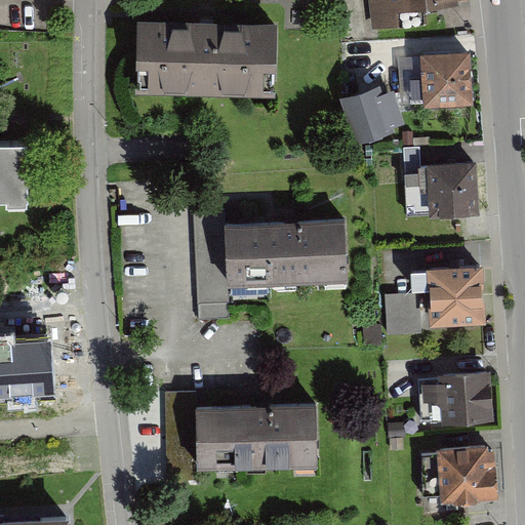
[(459,0),(392,0),(394,12),(460,4),(459,0)]
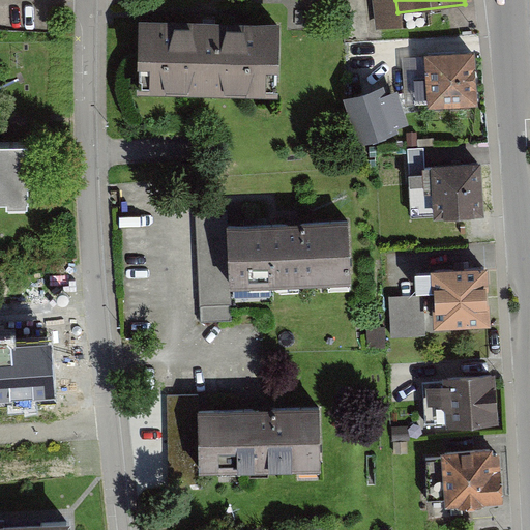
[(282,25),(138,21),(136,94),(280,98),(282,25)]
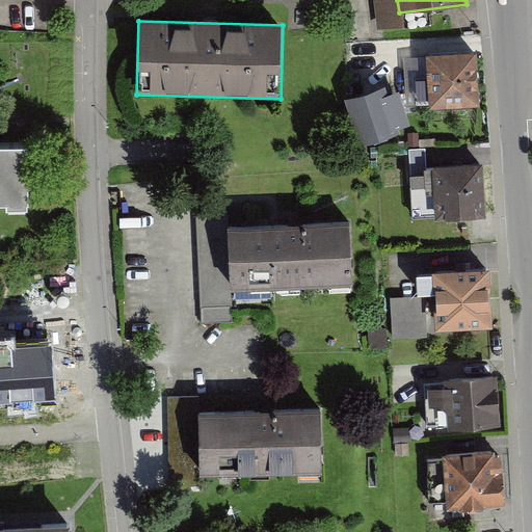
[(476,45),(427,48),(430,103),(480,100),(476,45)]
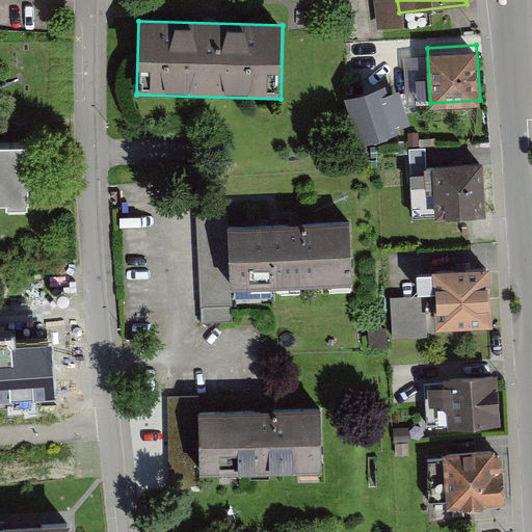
[(383,87),(350,98),(363,135),(395,125),(383,87)]
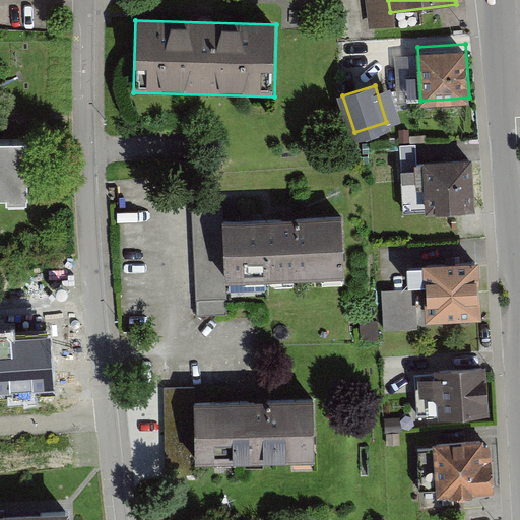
[(0,205),(26,204),(25,144),(0,144),(0,205)]
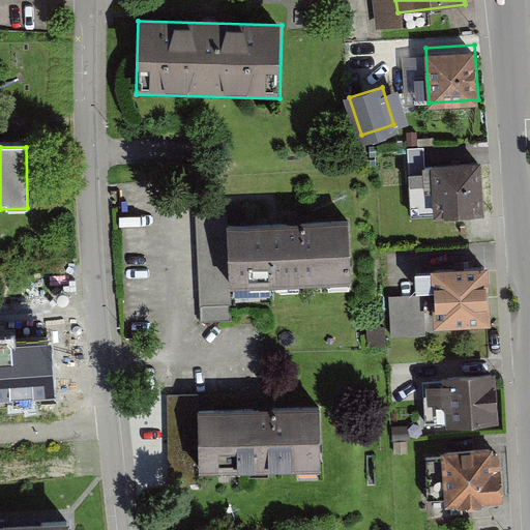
[(467,164),(433,166),(436,215),(488,213),(486,163),(467,164)]
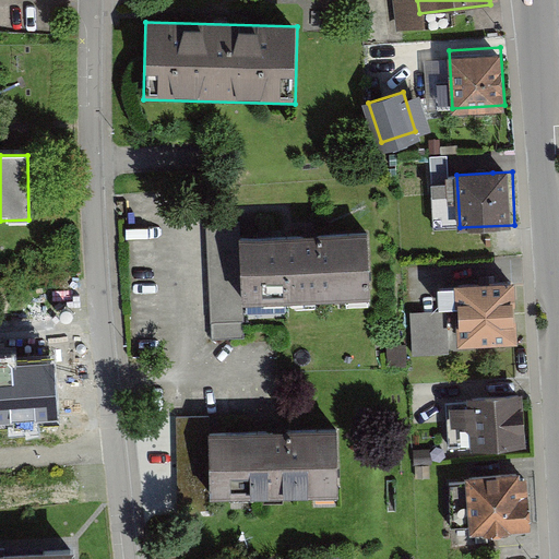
[(367,234),(240,241),(244,306),(370,298),(367,234)]
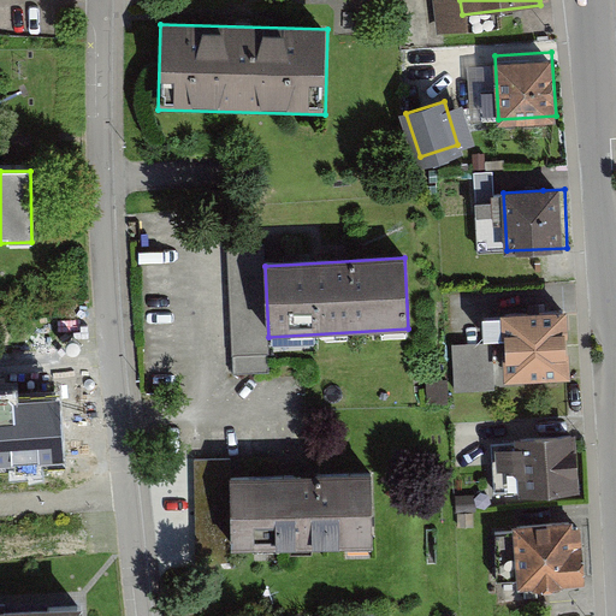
[(568,302),(502,306),(505,373),(572,369),(568,302)]
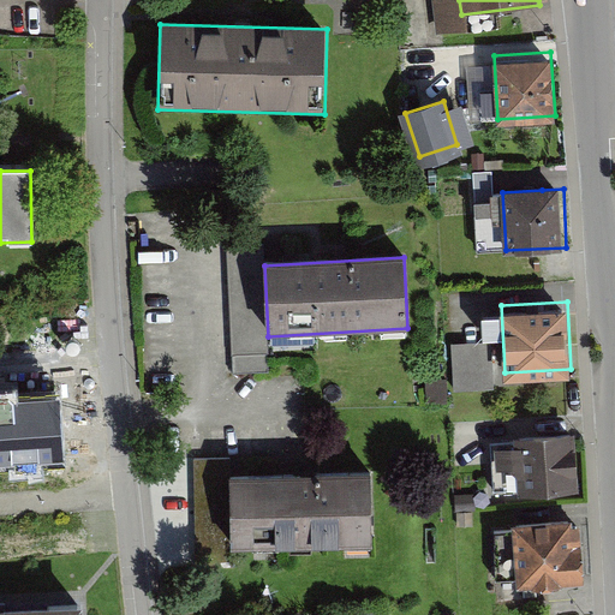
[(491,340),(452,341),(454,389),(494,387),(491,340)]
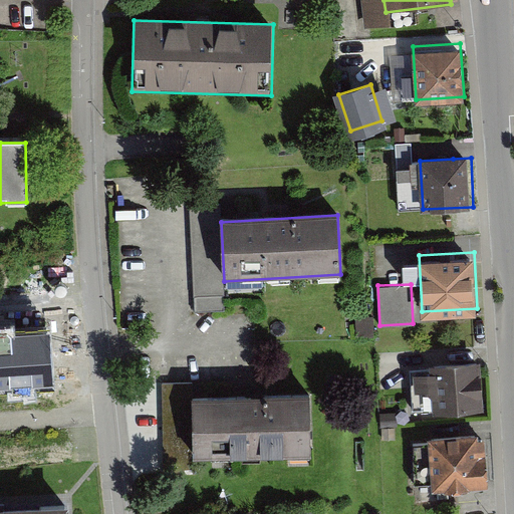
[(0,373),(12,373),(13,388),(34,386),(33,376),(51,375),(48,330),(11,332),(10,324),(0,324),(0,373)]
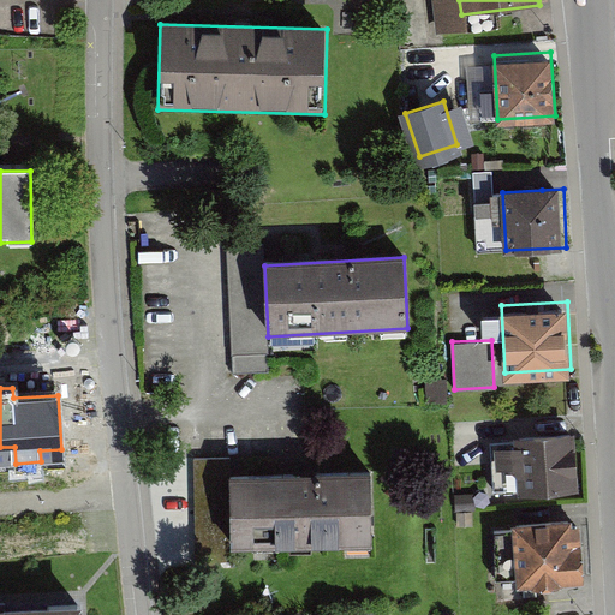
[(583,441),(502,443),(503,501),(584,500),(583,441)]
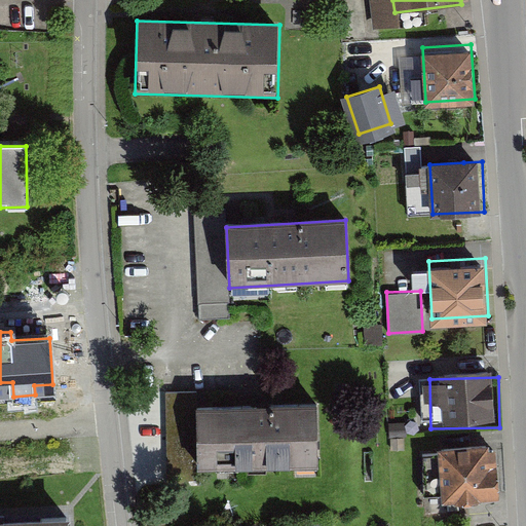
[(316,407),(196,412),(198,477),(318,472),(316,407)]
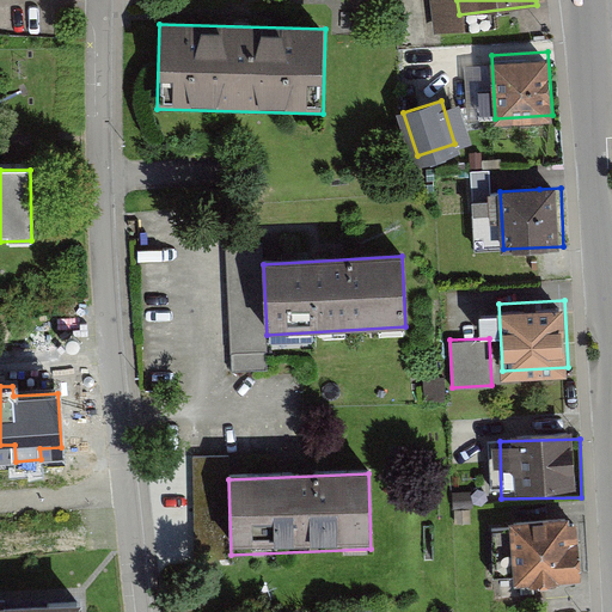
[(583,525),(507,528),(510,591),(586,587),(583,525)]
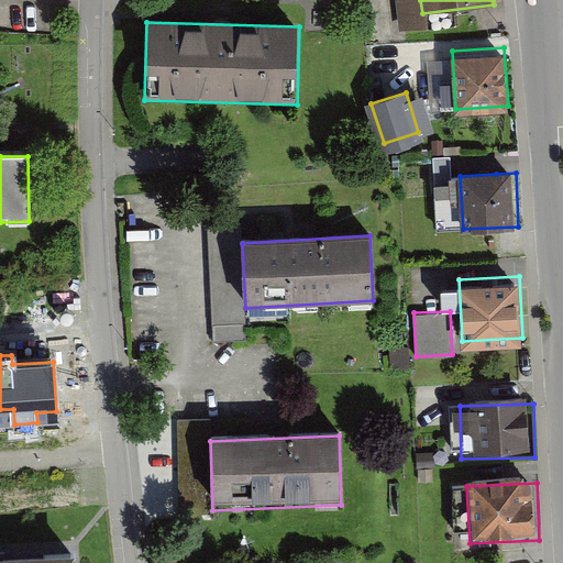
[(77,562),(77,544),(0,547),(0,562),(77,562)]
